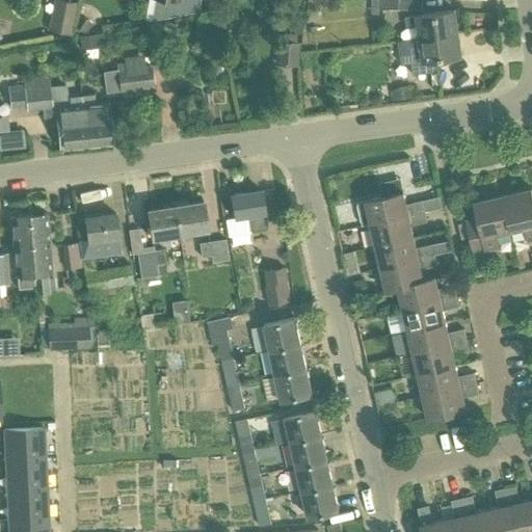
[(166,0),(163,18),(197,11),(200,0),(166,0)]
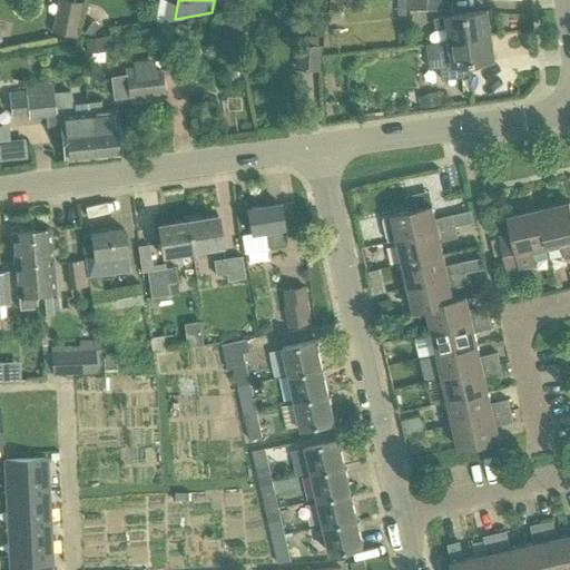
[(406,0),(406,9),(454,11),(454,0),(406,0)]
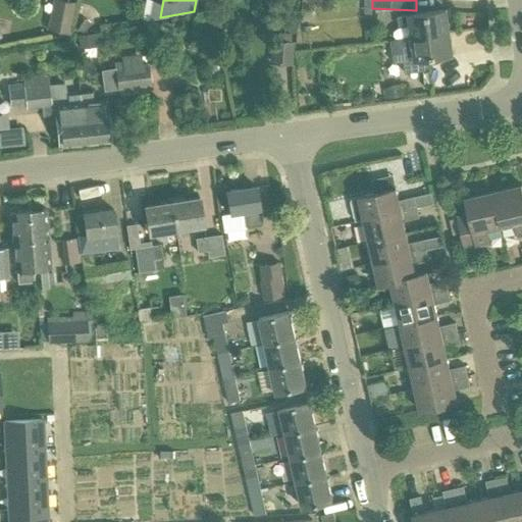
[(51,29),(68,32),(74,4),(57,1),(51,29)]
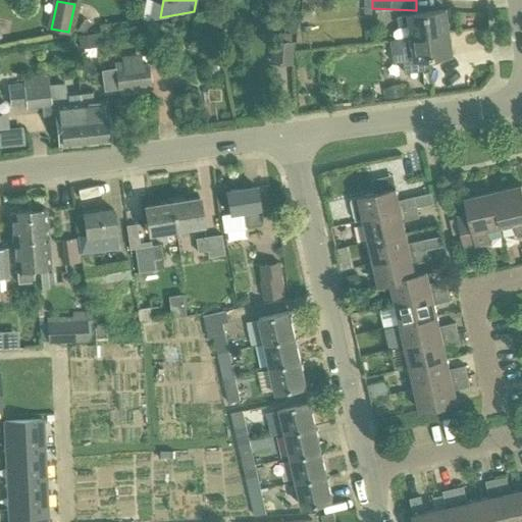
[(411,25),(413,37),(449,33),(446,9),(397,16),(399,28),(411,25)]
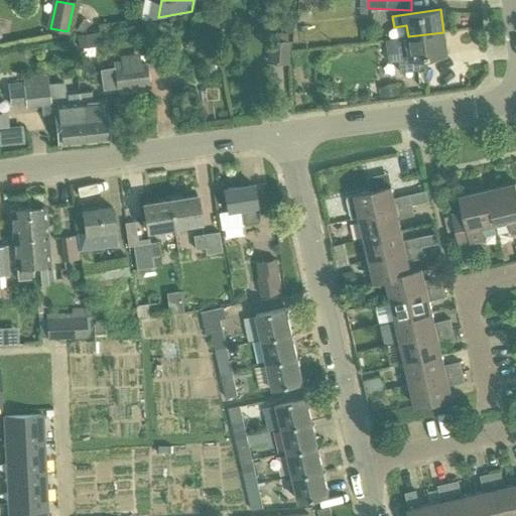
[(73,26),(82,32),(88,22),(80,16),(73,26)]
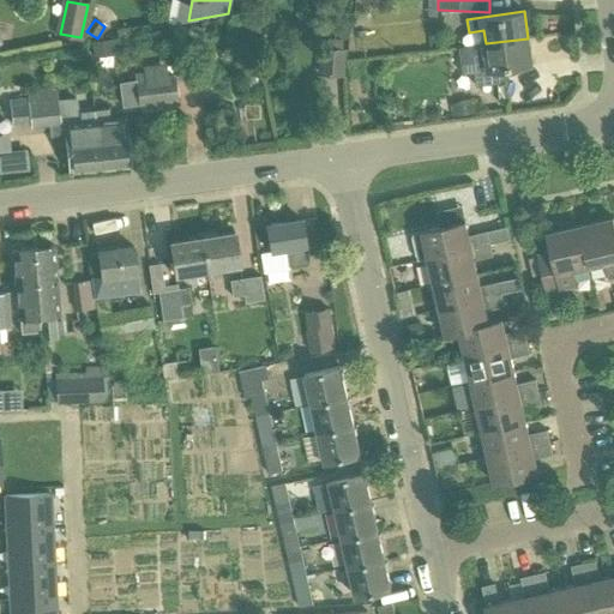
[(528,38),(486,43),(458,47),(462,74),(473,73),(474,86),(507,82),(506,68),(531,65),(528,38)]
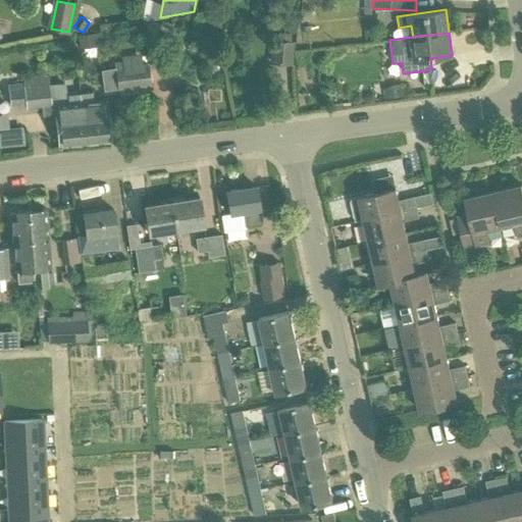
[(95,34),(79,36),(80,48),(96,47),(95,34)]
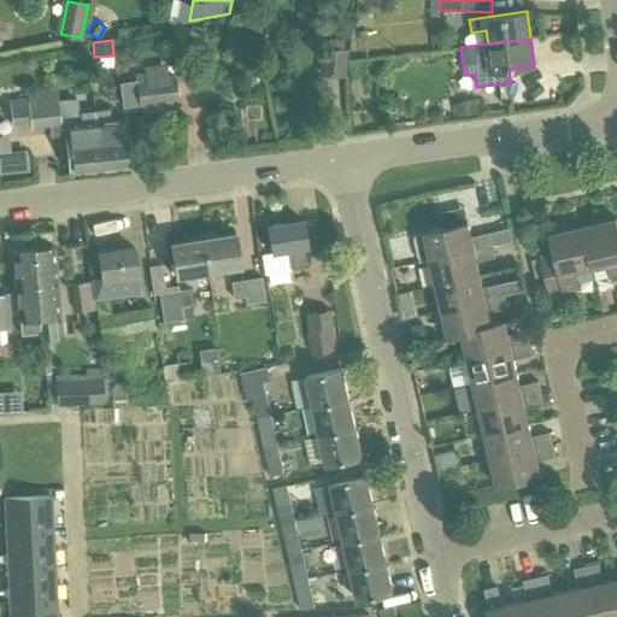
[(322,75),(344,76),(344,50),(323,48),(322,75)]
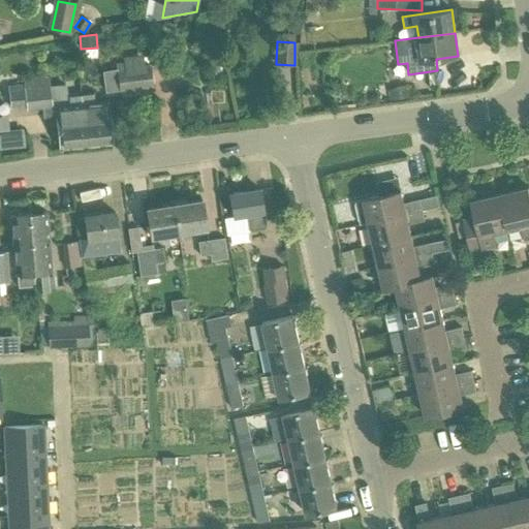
[(116,71),(103,72),(106,92),(119,90),(119,92),(153,87),(150,65),(116,69),(116,71)]
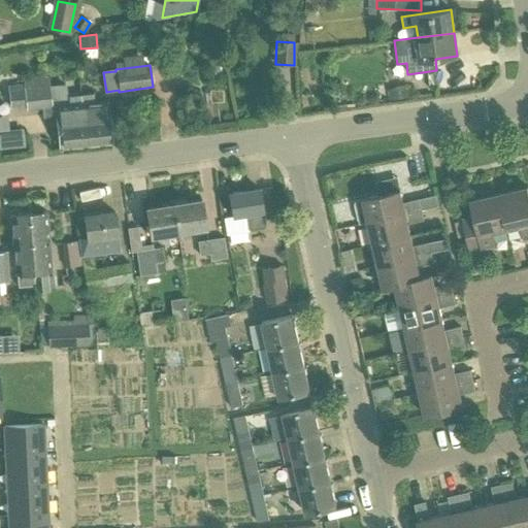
[(24,85),(8,87),(9,90),(11,108),(26,106),(26,109),(42,108),(52,107),(52,106),(55,105),(56,116),(58,145),(85,143),(79,93),(68,94),(67,85),(50,87),(50,85),(48,77),(23,80),(24,85)]
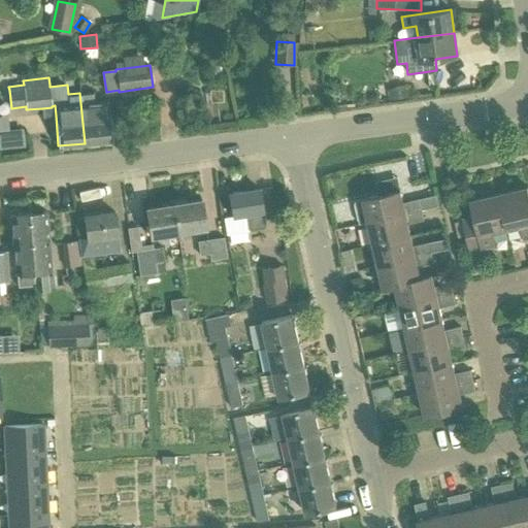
[(390,99),(408,98),(407,86),(389,88),(390,99)]
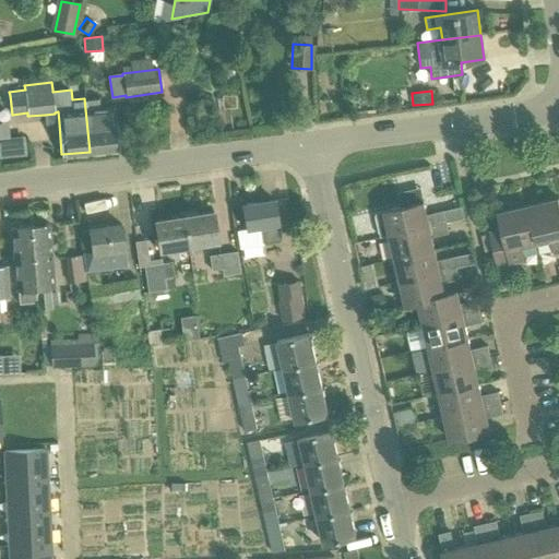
[(97,97),(84,98),(90,152),(117,150),(114,117),(113,117),(111,107),(98,108),(97,97)]
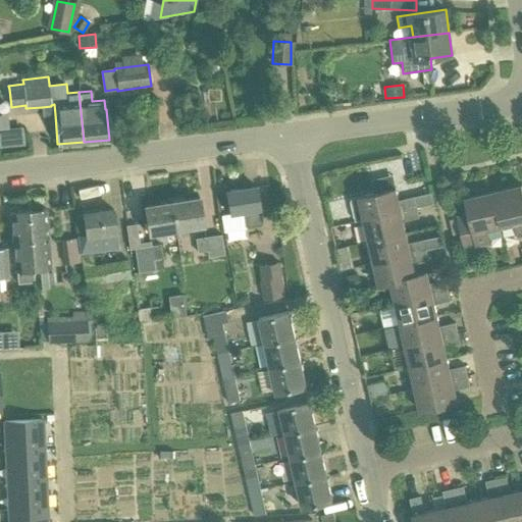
[(0,147),(23,145),(21,126),(8,128),(0,128),(0,147)]
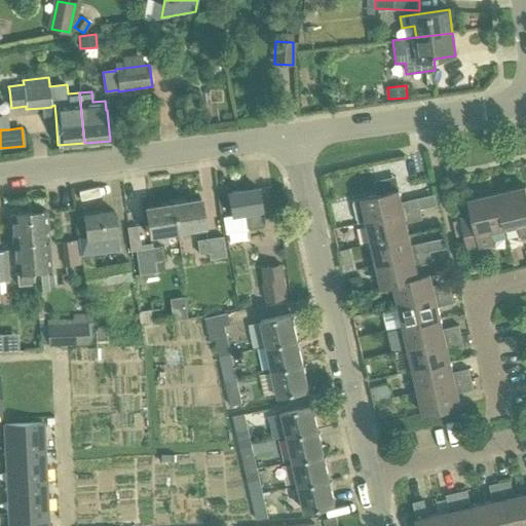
[(525,185),(496,193),(503,228),(519,225),(522,238),(525,236),(525,185)]
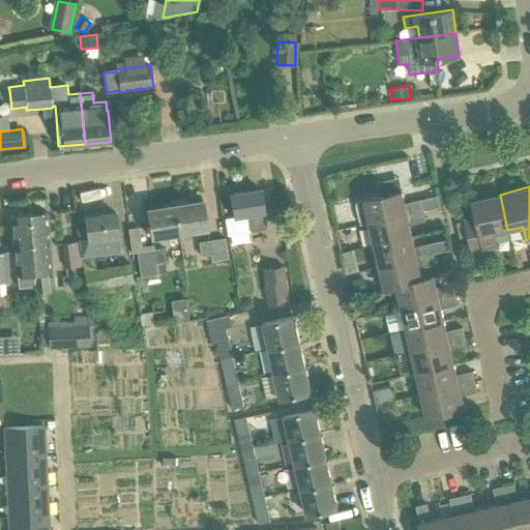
[(370,223),(422,210),(440,205),(438,195),(404,203),(402,190),(364,199),(364,201),(354,203),(359,225),(370,223)]
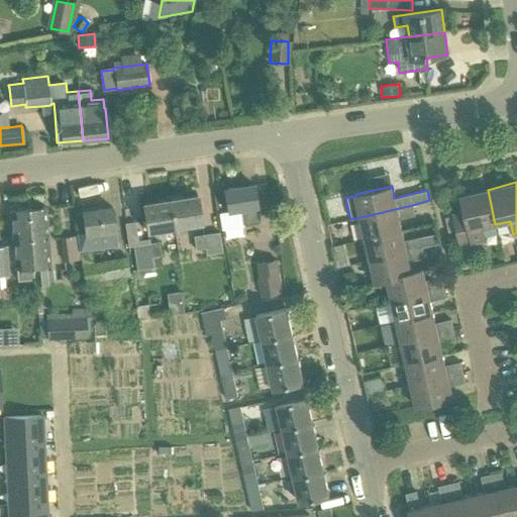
[(243,225),(257,223),(259,217),(253,187),(223,192),(227,212),(240,209),(243,225)]
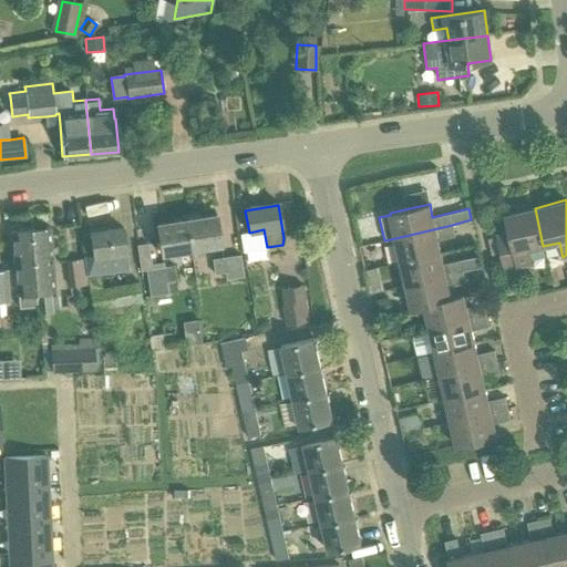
[(543,246),(535,208),(504,215),(508,233),(495,235),(500,251),(504,269),(516,267),(516,266),(532,263),(528,249),(543,246)]
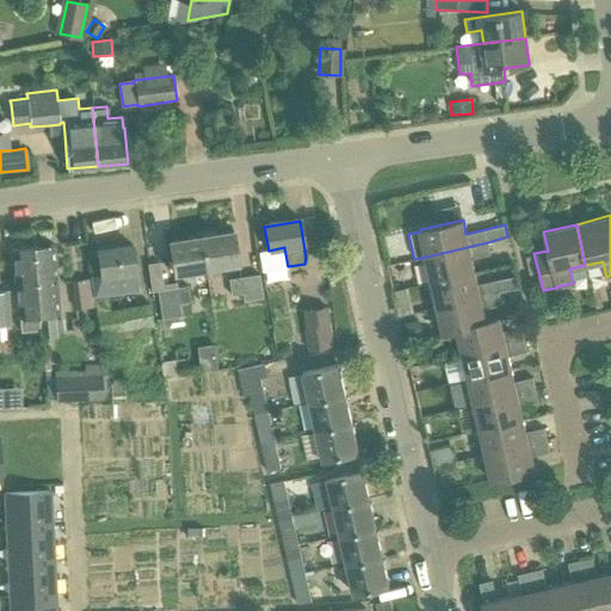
[(201,238),(205,269),(238,265),(233,233),(201,238)]
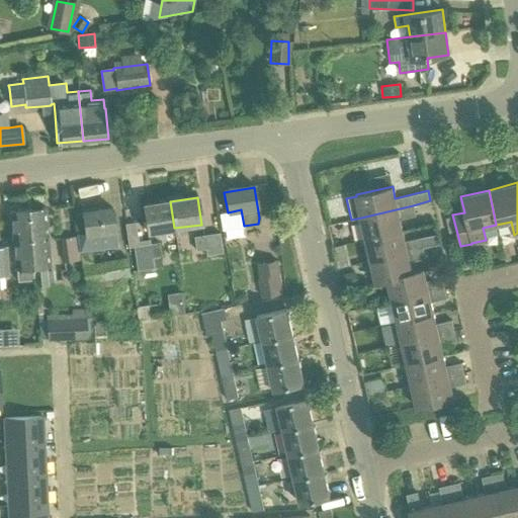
[(174,228),(170,201),(143,204),(147,232),(174,228)]
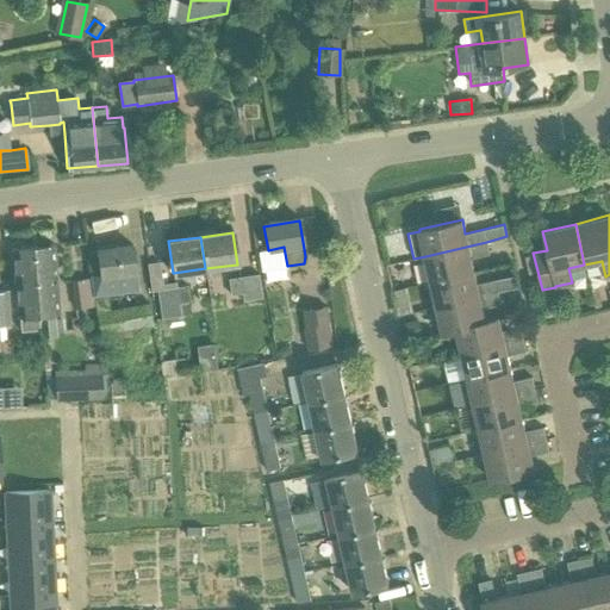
[(490,254),(486,242),(425,256),(431,281),(473,271),(471,257),(490,254)]
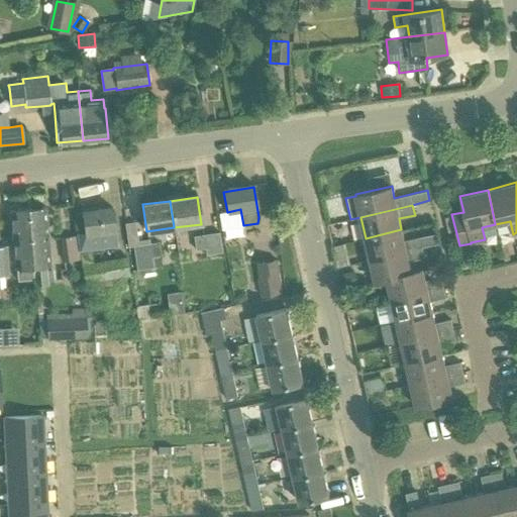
[(31,267),(32,278),(32,283),(44,282),(50,281),(44,207),(27,209),(31,267)]
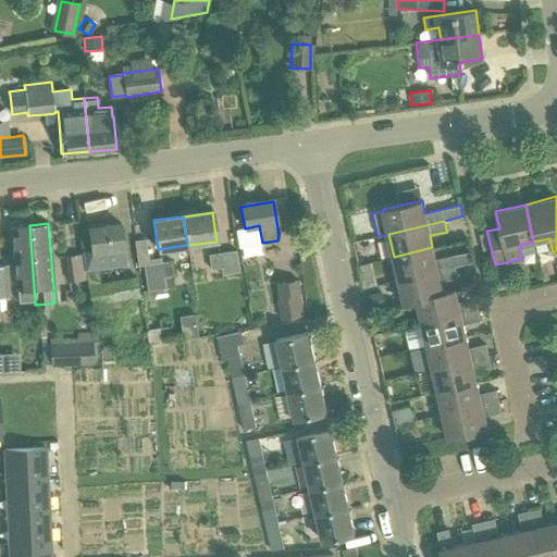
[(125,264),(120,224),(88,229),(90,249),(83,251),(83,255),(85,270),(125,264)]
